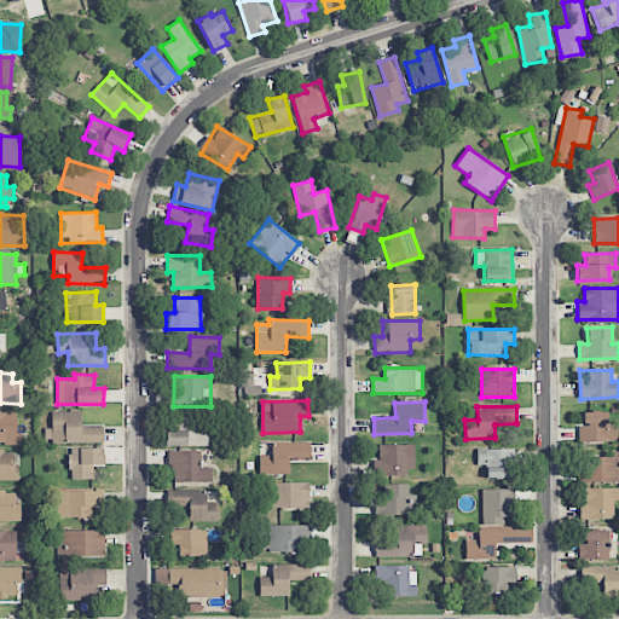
[(81,411),(52,412),(52,431),(52,444),(103,443),(103,427),(81,428),(81,411)]
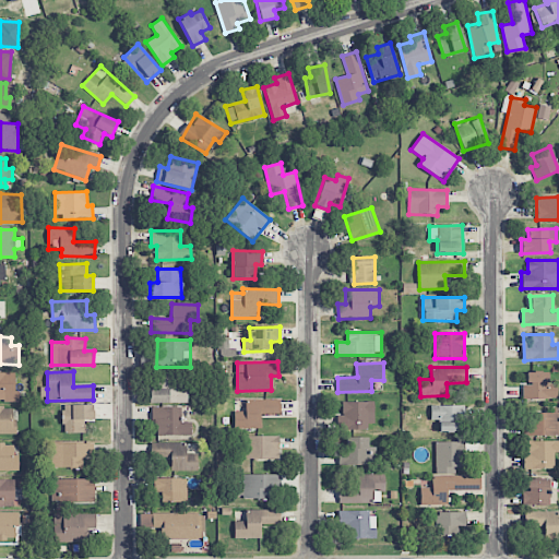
[(524,400),(557,399),(557,385),(548,385),(548,371),(524,372),(524,400)]
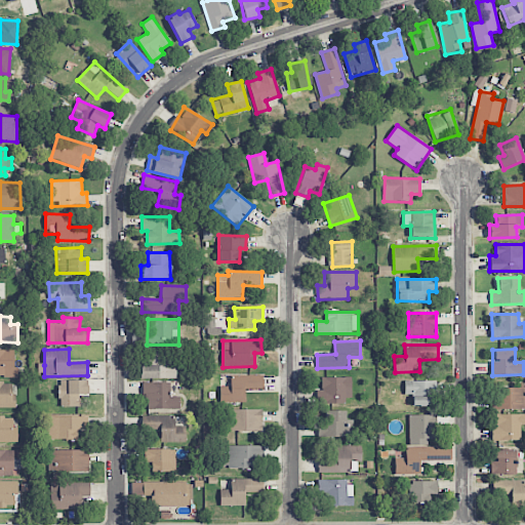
[(15,351),(0,351),(0,376),(15,376),(15,351)]
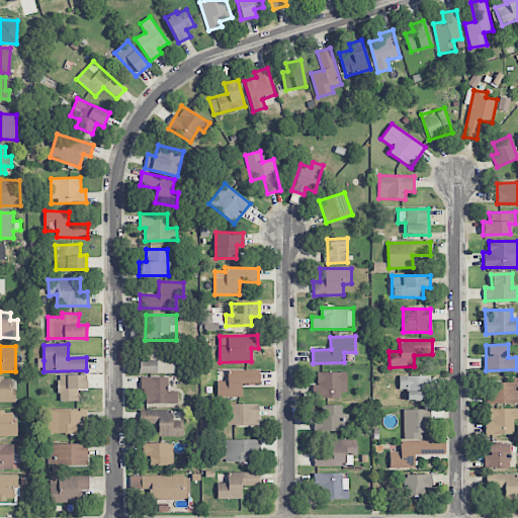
[(141,373),(173,373),(174,351),(141,351),(141,373)]
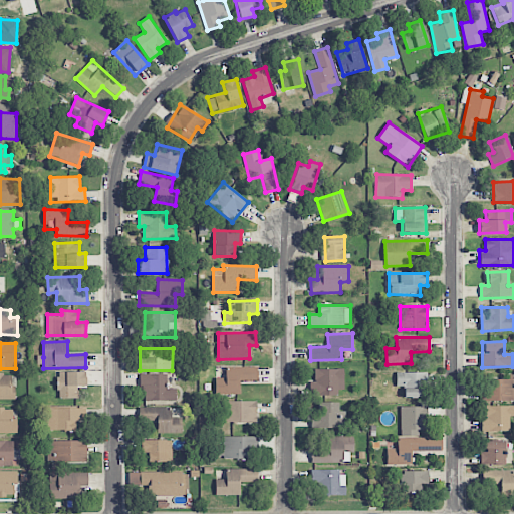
[(258,380),(257,367),(226,368),(226,378),(215,378),(216,395),(240,394),(240,381),(258,380)]
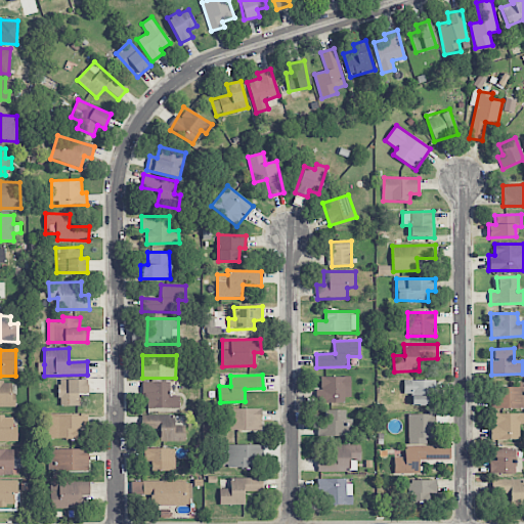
[(320,377),(320,389),(316,389),(316,402),(351,401),(350,377),(320,377)]
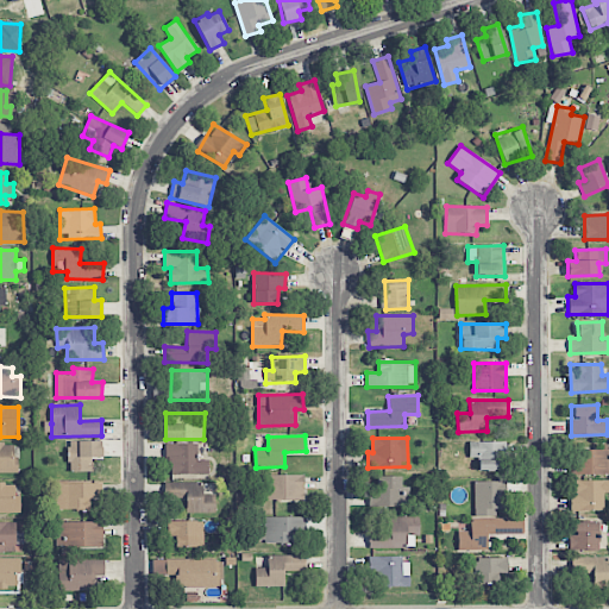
[(69,440),(68,472),(93,472),(93,457),(102,458),(102,441),(69,440)]
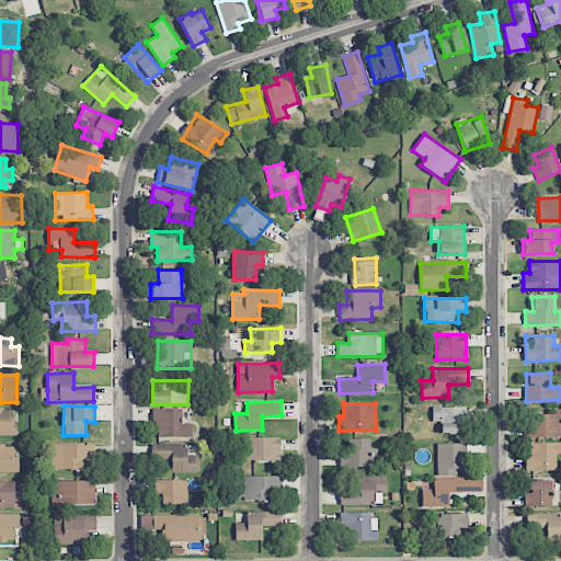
[(465,407),(432,407),(432,422),(441,422),(441,434),(465,434),(465,407)]
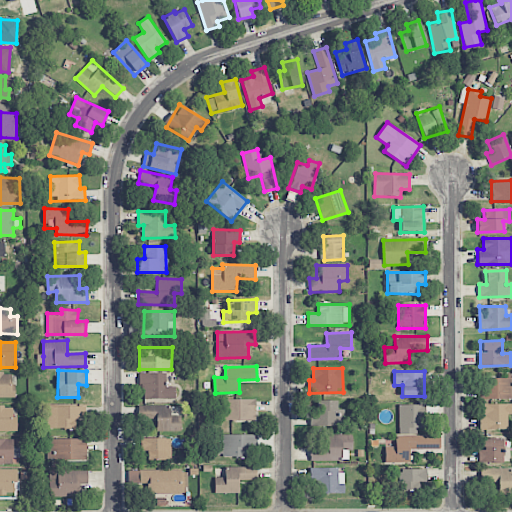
[(0,398),(15,398),(15,385),(11,385),(11,373),(0,373),(0,398)]
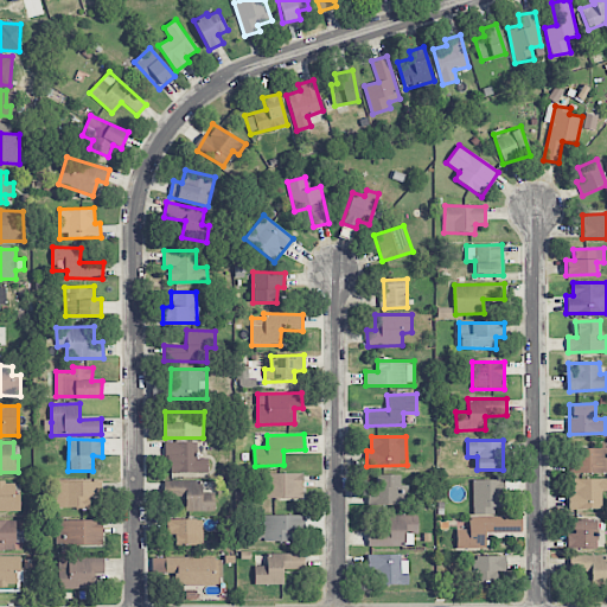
[(208,473),(208,459),(197,459),(196,442),(167,442),(168,473),(208,473)]
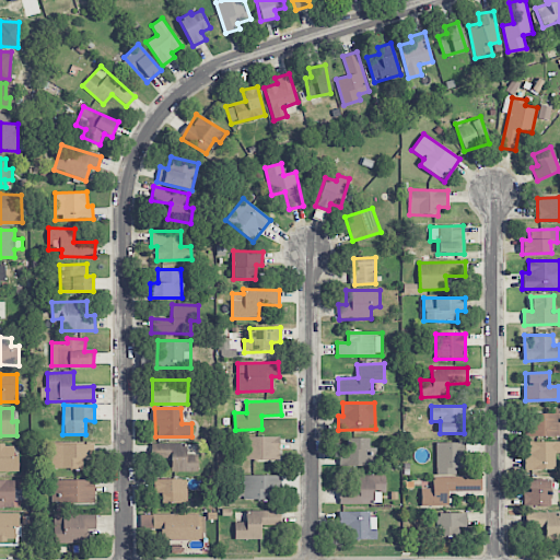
[(559,412),(525,415),(525,438),(559,435),(559,412)]
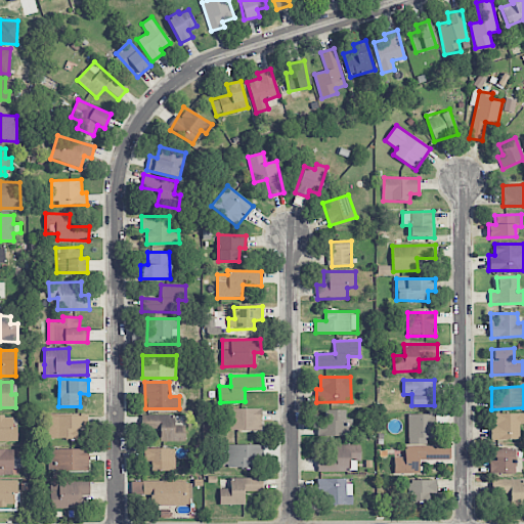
[(227,430),(261,431),(262,409),(227,408),(227,430)]
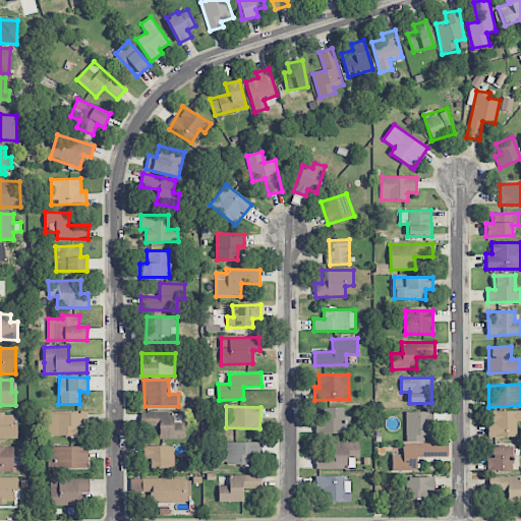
[(343,407),(323,408),(324,432),(349,432),(349,417),(343,417),(343,407)]
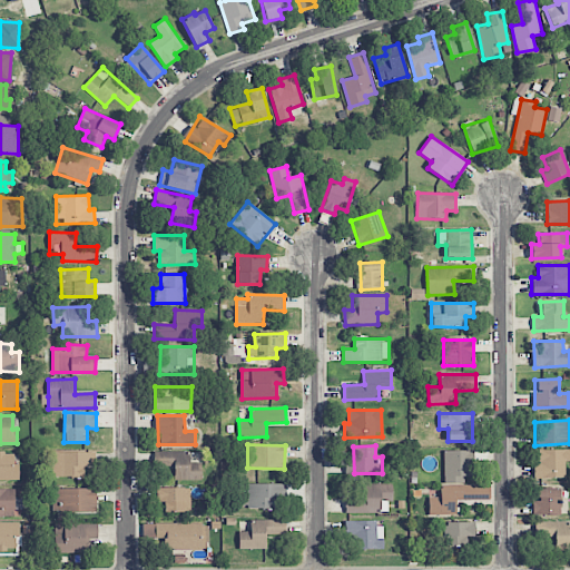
[(443,451),(444,484),(464,483),(463,477),(474,477),(473,450),(443,451)]
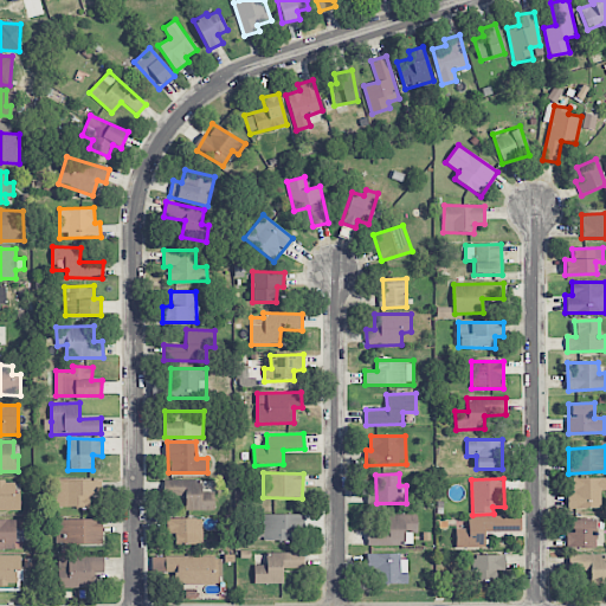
[(605,478),(573,478),(573,494),(568,494),(567,508),(600,508),(601,491),(605,490),(605,478)]
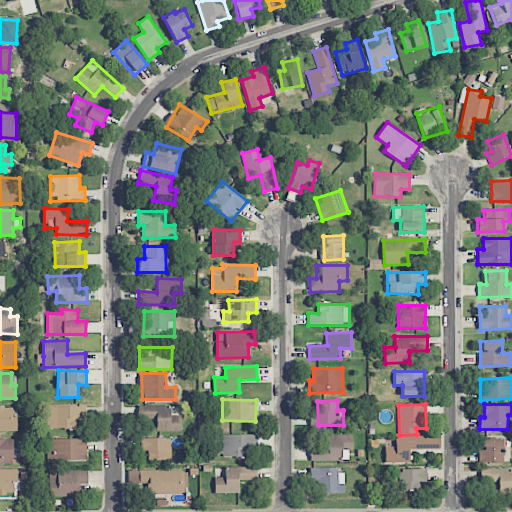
[(170,405),(139,406),(139,420),(156,420),(156,431),(181,431),(181,416),(170,416),(170,405)]
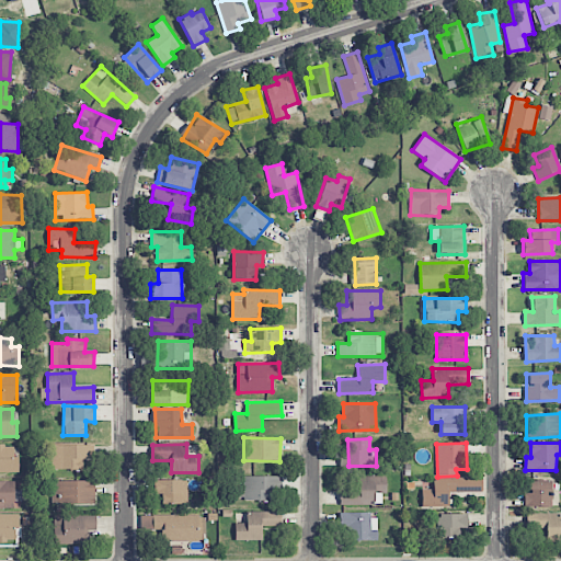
[(53,470),(83,470),(83,459),(93,459),(94,446),(54,445),(53,470)]
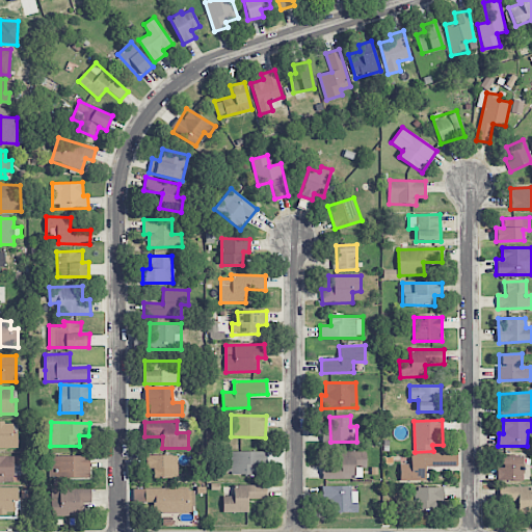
[(0,448),(18,449),(18,433),(12,433),(12,423),(0,423),(0,448)]
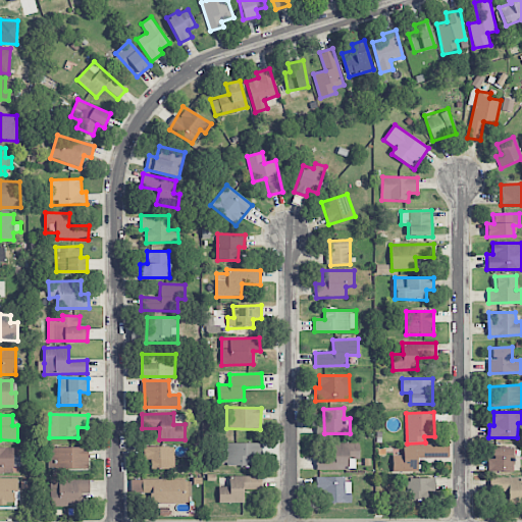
[(252,467),(252,456),(261,456),(261,444),(227,442),(226,466),(252,467)]
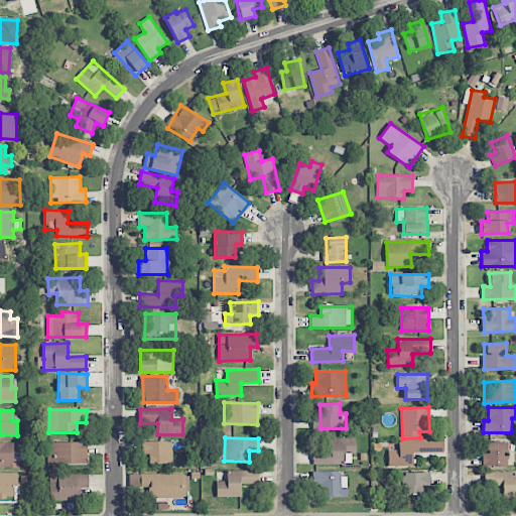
[(356,454),(355,438),(331,438),(331,452),(312,452),(312,465),(351,464),(351,454),(356,454)]
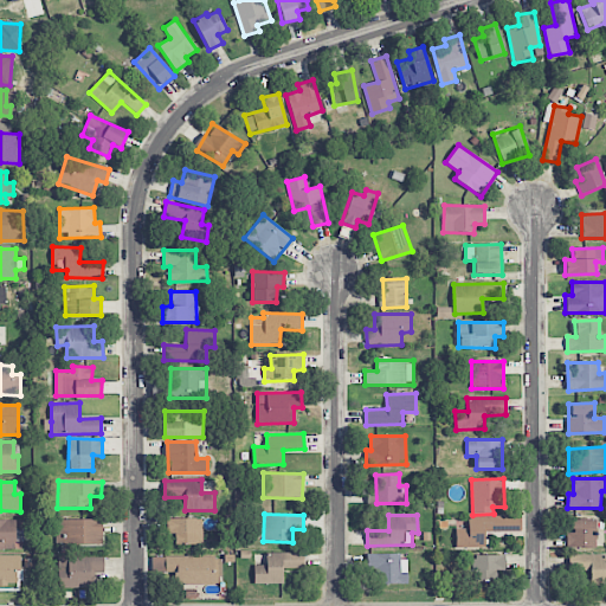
[(456,547),(484,547),(484,532),(522,532),(522,516),(468,516),(468,528),(456,528),(456,547)]
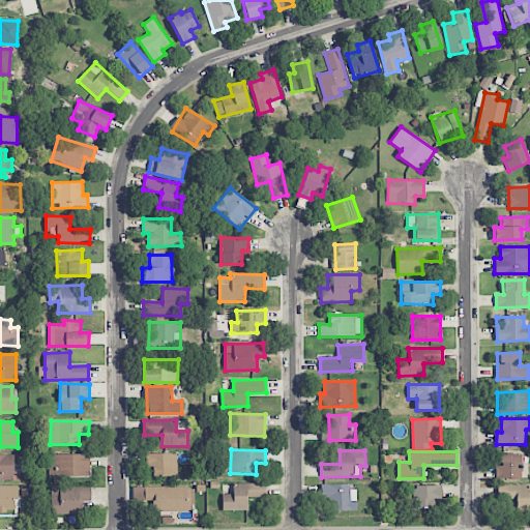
[(89,453),(49,454),(50,476),(90,475),(89,453)]
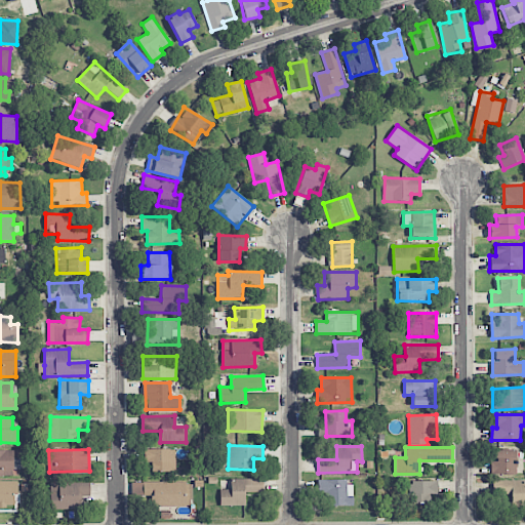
[(175,449),(144,451),(145,462),(152,462),(152,473),(176,472),(175,449)]
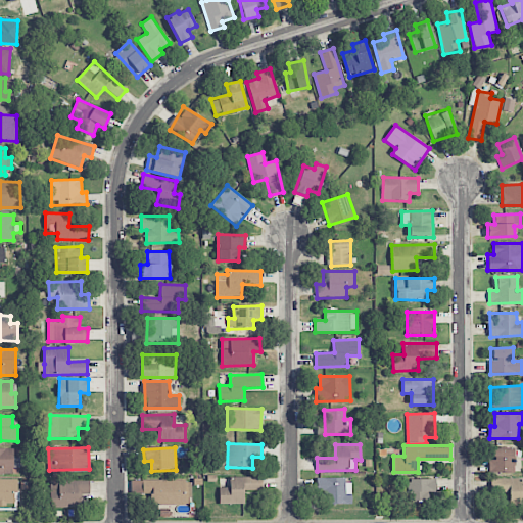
[(513,473),(513,448),(492,447),(491,459),(488,458),(488,473),(513,473)]
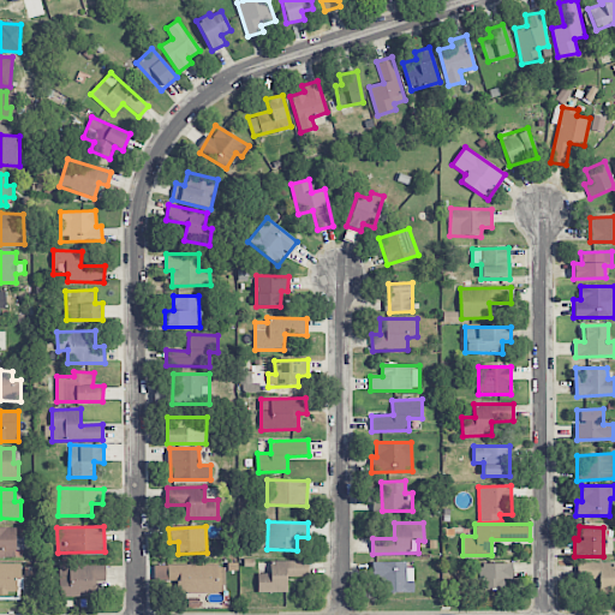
[(0,557),(16,559),(16,527),(0,527),(0,557)]
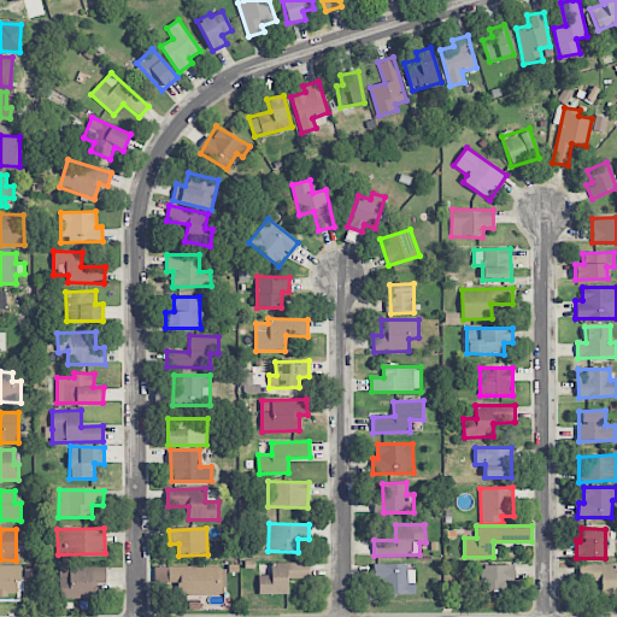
[(258,575),(259,594),(287,594),(287,579),(309,579),(309,563),(271,563),(271,575),(258,575)]
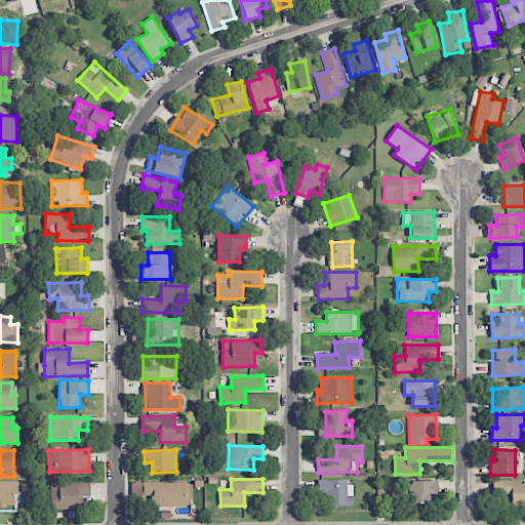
[(317,480),(317,492),(325,492),(325,507),(352,506),(351,479),(317,480)]
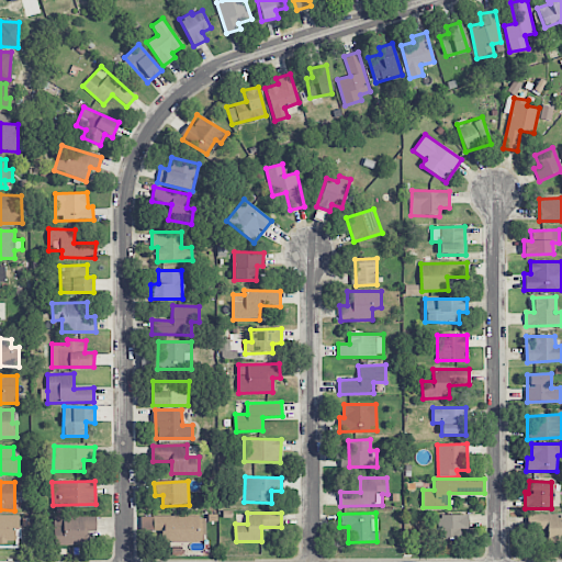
[(467,514),(437,516),(438,540),(460,539),(459,529),(468,529),(467,514)]
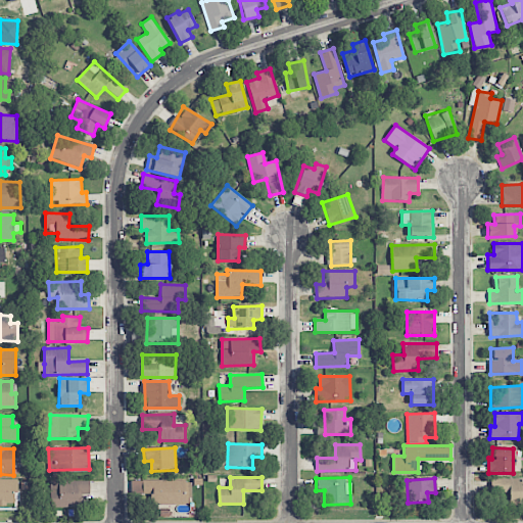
[(509,507),(522,506),(522,489),(522,478),(490,479),(490,493),(509,492),(509,507)]
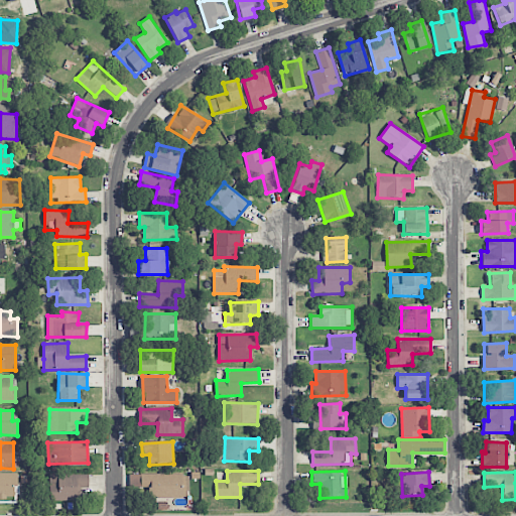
[(0,473),(0,498),(15,498),(15,473),(0,473)]
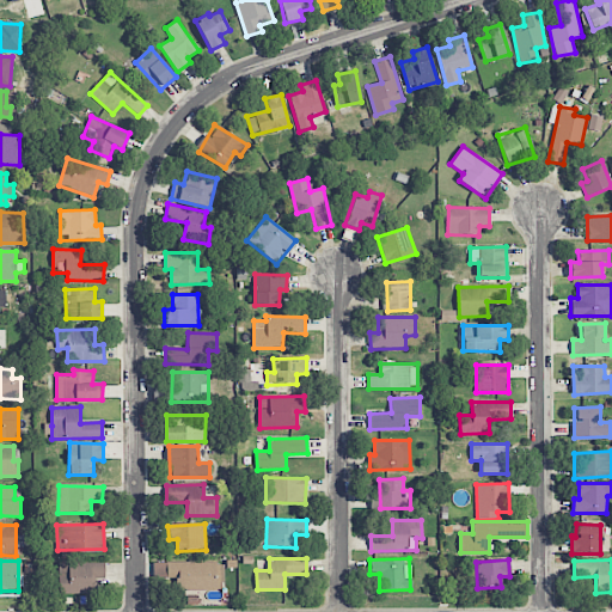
[(167,562),(166,589),(224,591),(224,563),(167,562)]
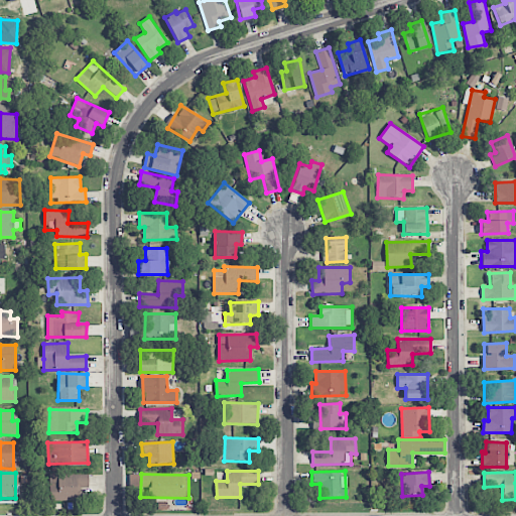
[(89,487),(89,475),(49,475),(49,501),(83,500),(83,487),(89,487)]
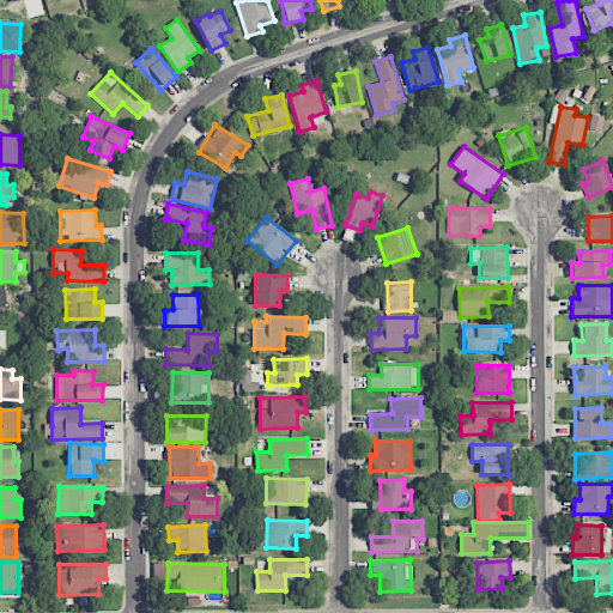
All buildings are outlined.
